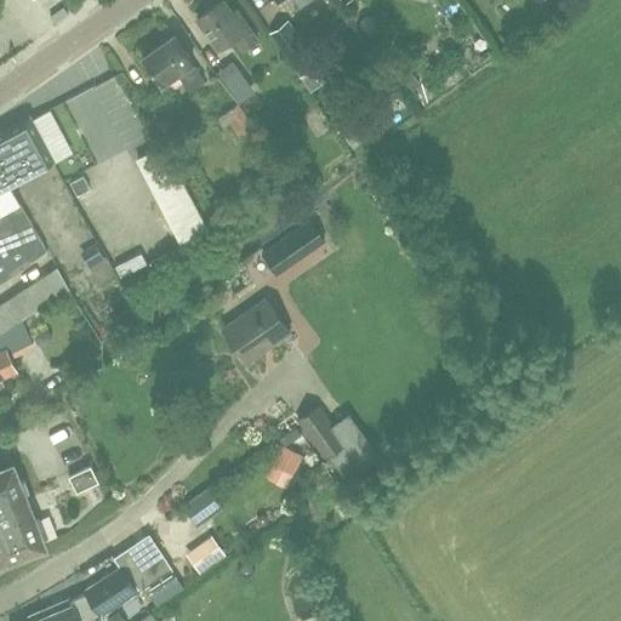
[(232,12),(222,0),(197,20),(218,50),(234,38),(244,51),(258,40),(235,10),(232,12)]
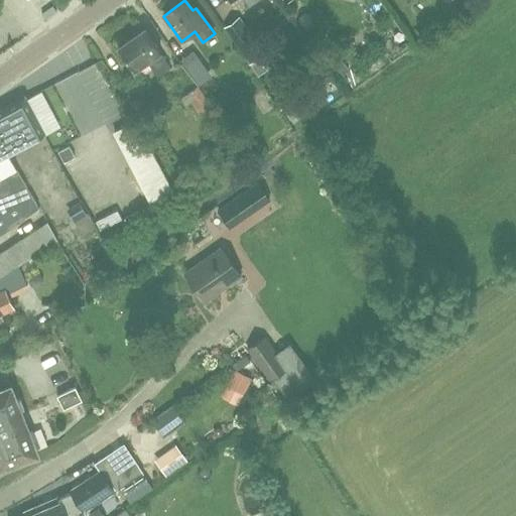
[(224,27),(249,63),(264,52),(239,17),(224,27)]
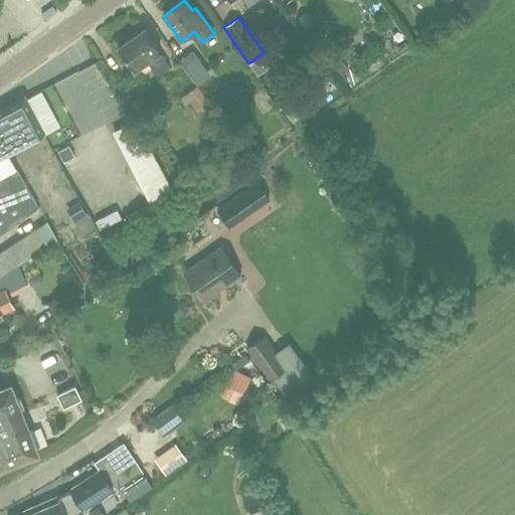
[(131,72),(134,69),(135,70),(147,61),(157,75),(169,67),(159,53),(161,52),(144,28),(118,47),(128,60),(124,62),(131,72)]
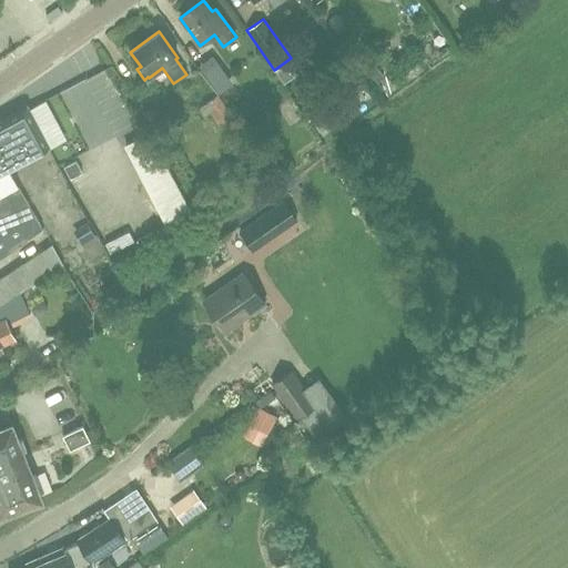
[(213,54),(195,67),(200,71),(219,94),(234,83),(213,54)]
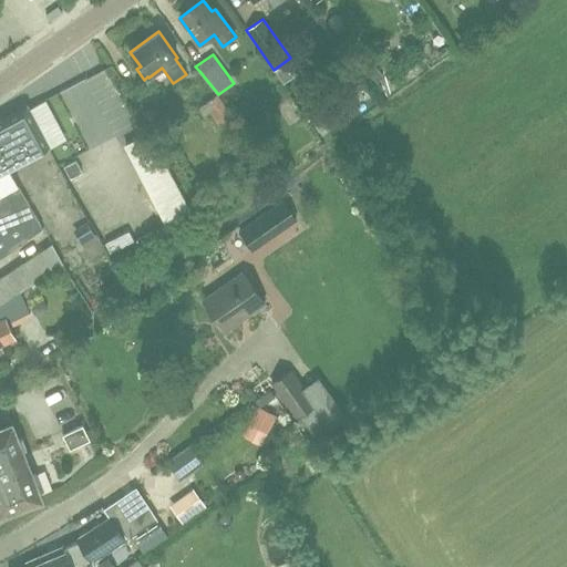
[(234,117),(218,94),(198,109),(205,116),(209,113),(219,129),(234,117)]
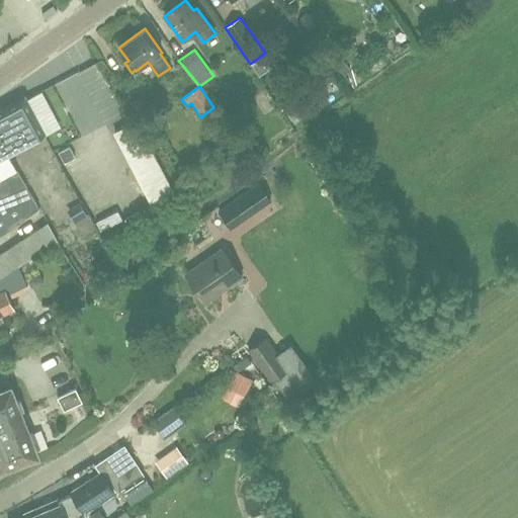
[(143,122),(155,113),(143,94),(130,103),(143,122)]
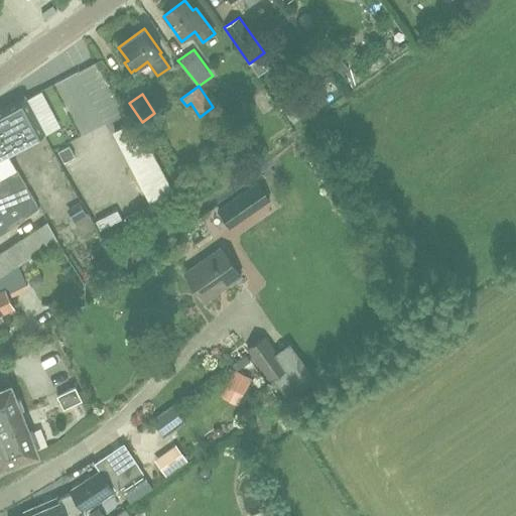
[(0,157),(43,134),(24,97),(0,109),(0,157)]
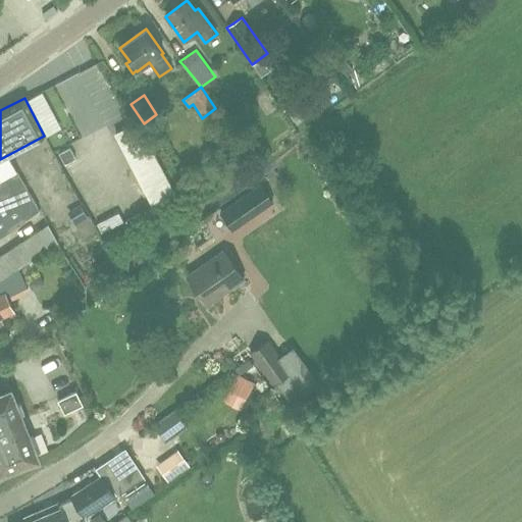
[(0,236),(40,210),(9,156),(0,160),(0,236)]
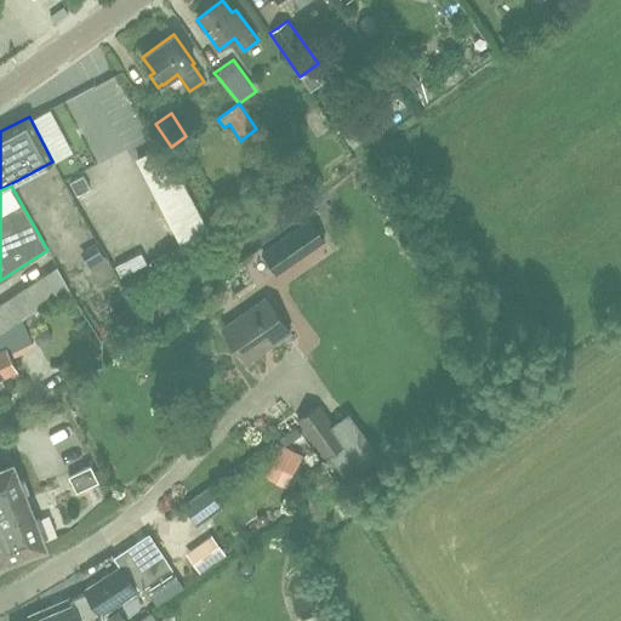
[(295,231),(311,252),(326,241),(311,220),(295,231)]
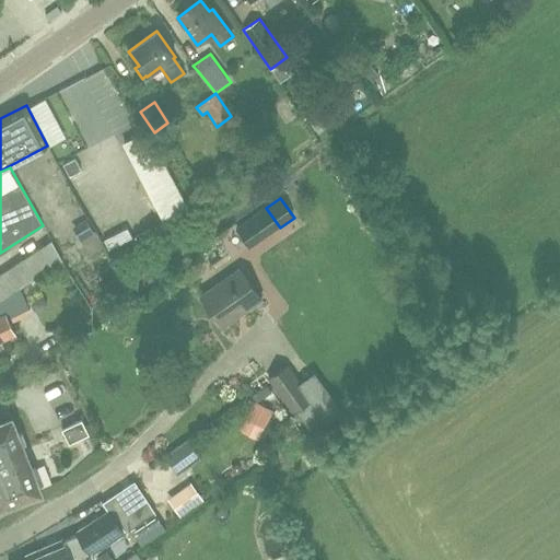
[(0,300),(20,287),(21,289),(62,260),(50,241),(0,273),(0,300)]
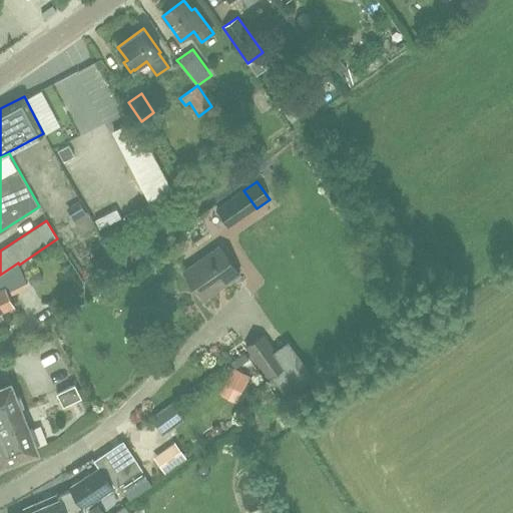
[(205,299),(240,274),(220,245),(185,271),(205,299)]
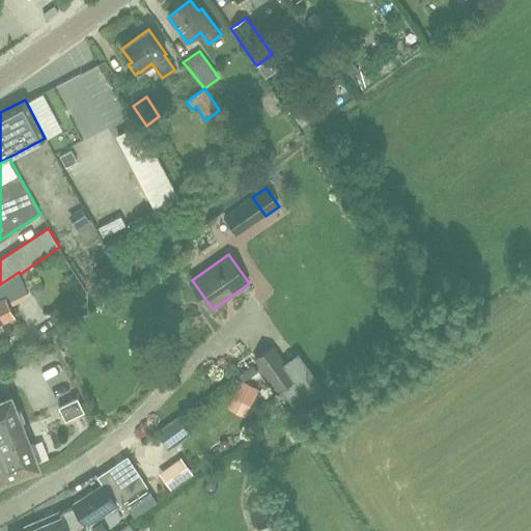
[(20,274),(19,272),(0,284),(0,324),(16,317),(10,307),(31,297),(20,274)]
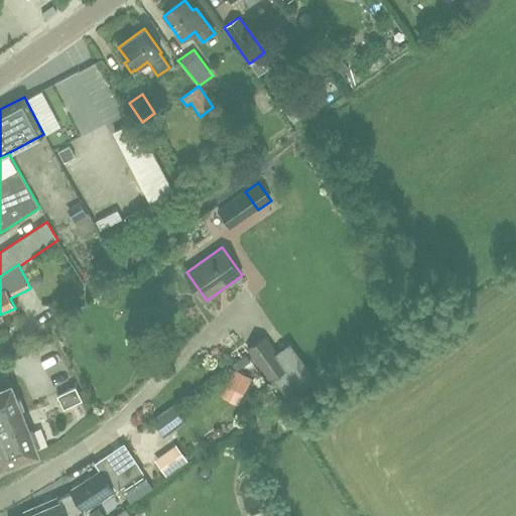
[(294,381),(286,369),(288,368),(265,336),(246,350),(259,368),(270,381),(271,380),(280,392),(294,381)]
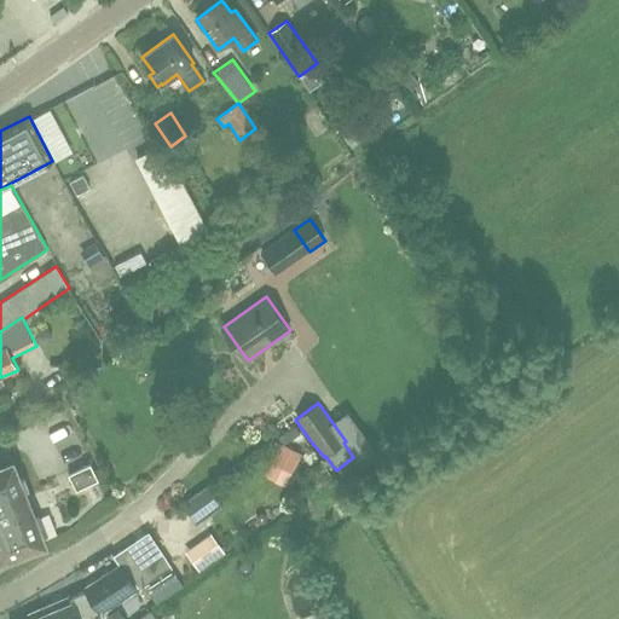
[(302,455),(282,444),(271,463),(291,474),(302,455)]
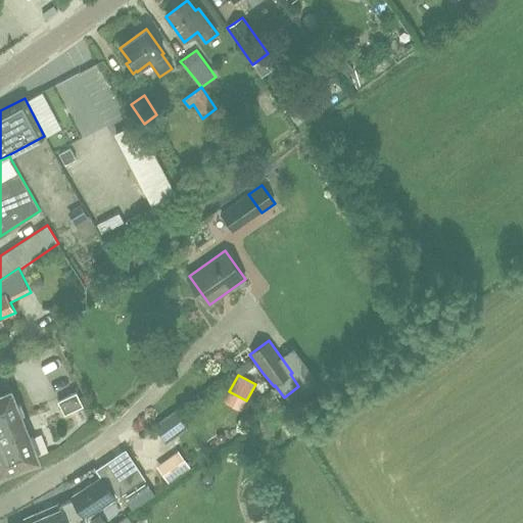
[(0,475),(39,461),(11,390),(0,394),(0,475)]
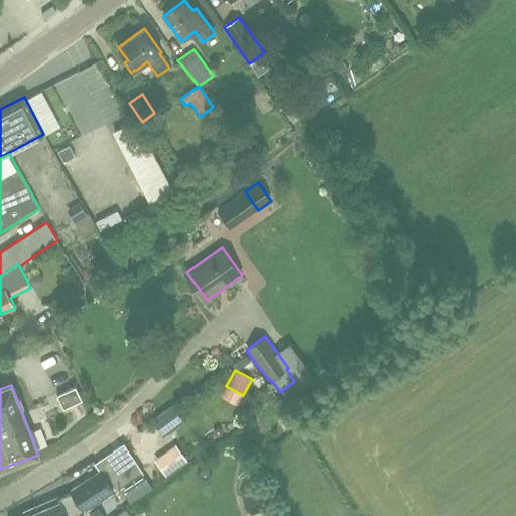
[(62,409),(82,400),(76,387),(56,396),(62,409)]
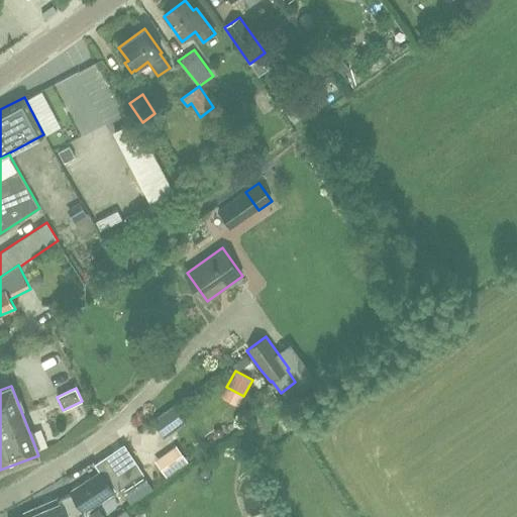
[(173,406),(151,421),(164,439),(186,423),(173,406)]
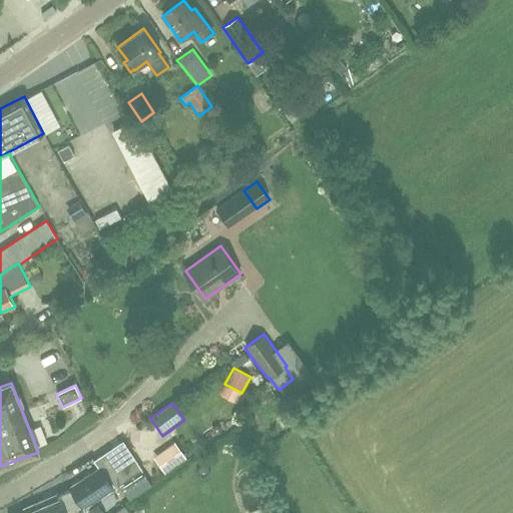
[(184,441),(163,456),(175,474),(196,458),(184,441)]
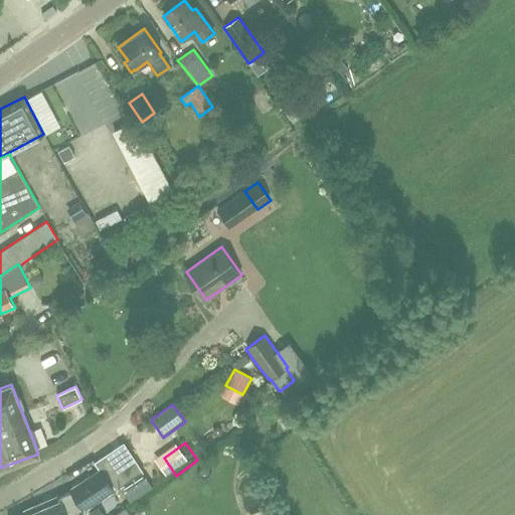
[(84,511),(144,473),(125,444),(96,463),(100,469),(71,488),(72,491),(59,497),(58,495),(22,511),(25,514),(79,514),(78,511),(82,509),(84,511)]
